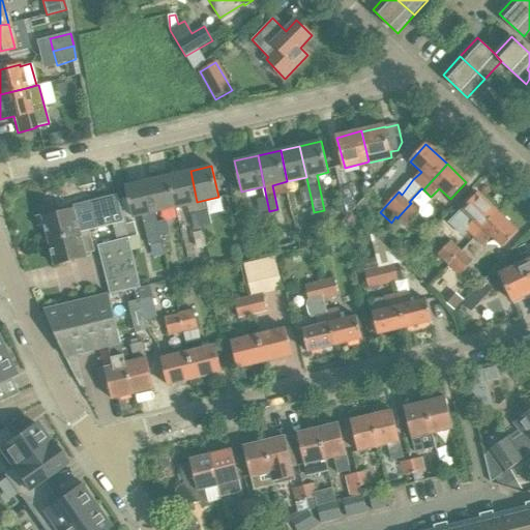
[(197,202),(190,171),(168,175),(175,207),(197,202)]
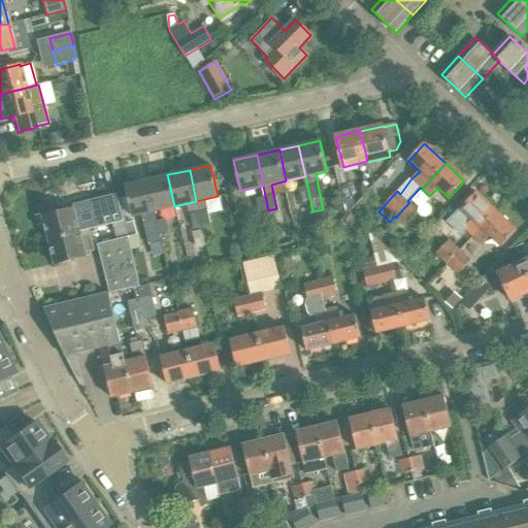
[(78,174),(80,186),(93,183),(90,171),(78,174)]
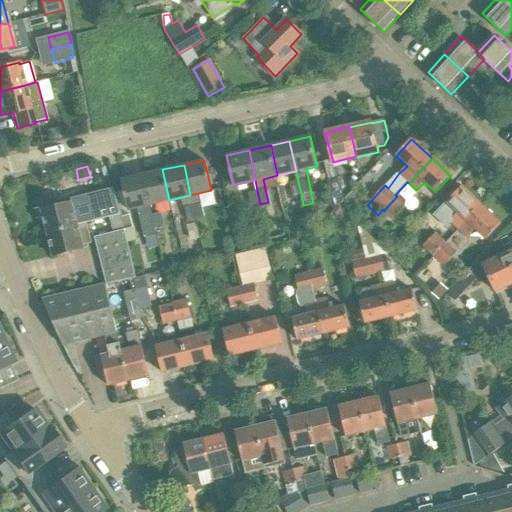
[(143,174),(150,204),(169,200),(162,169),(143,174)]
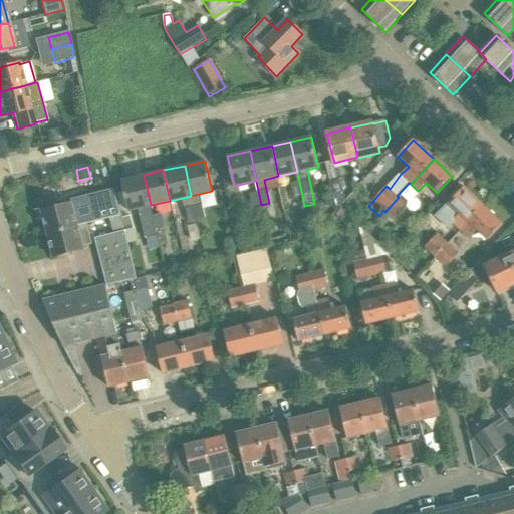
[(138,208),(145,239),(158,236),(156,229),(153,215),(151,205),(144,175),(121,180),(129,210),(138,208)]
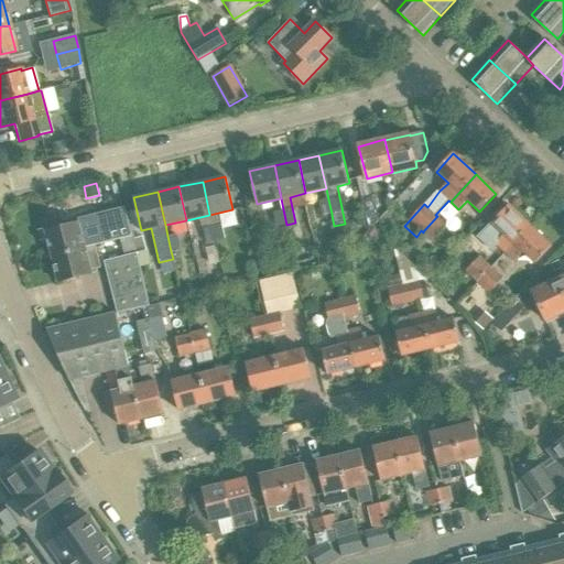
[(369,229),(379,219),(373,195),(361,198),(369,229)]
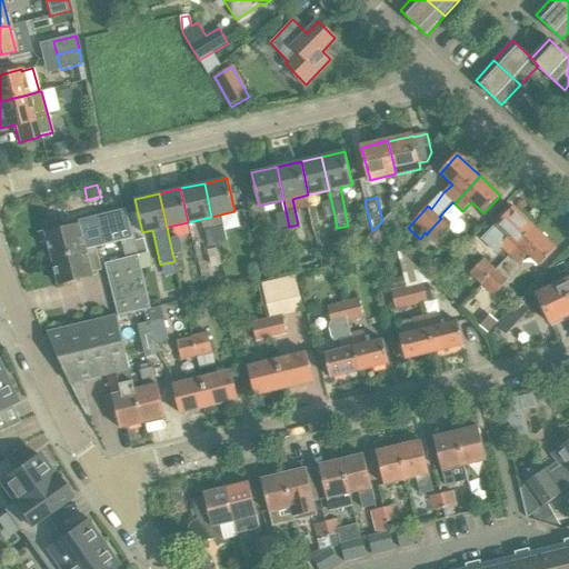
[(335,216),(331,201),(321,203),(325,218),(335,216)]
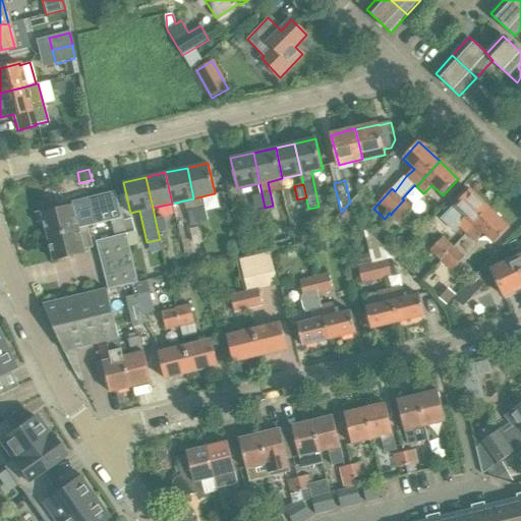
[(458,225),(467,233),(490,209),(470,189),(455,207),(465,217),(458,225)]
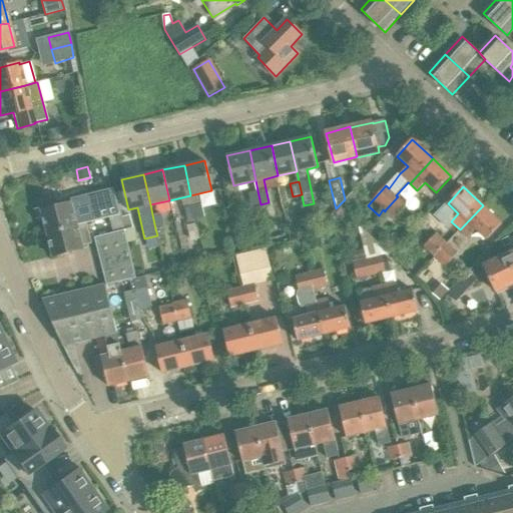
[(251,206),(261,204),(258,190),(248,192),(251,206)]
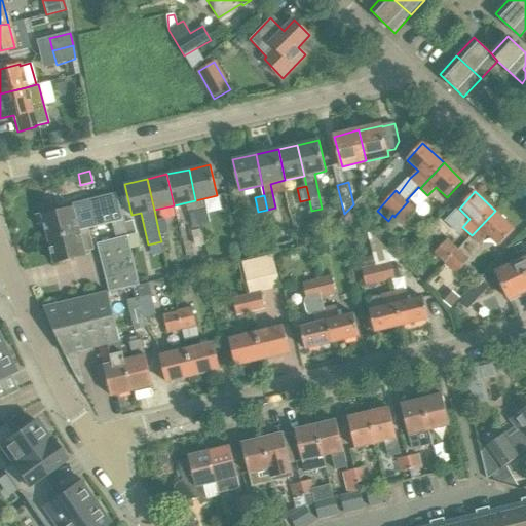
[(395,216),(395,217),(404,225),(417,211),(408,201),(407,202),(395,216)]
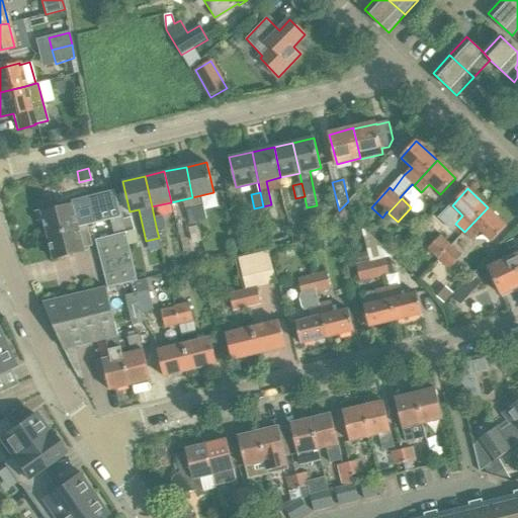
[(41,211),(48,235),(87,225),(83,210),(74,212),(72,203),(41,211)]
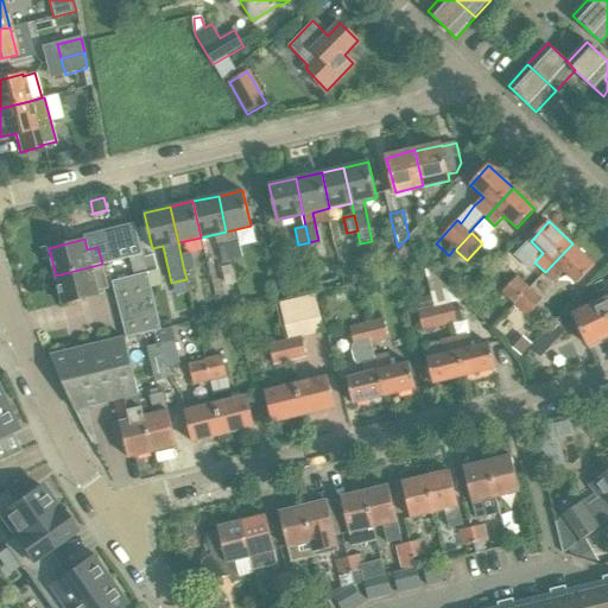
[(229,244),(232,259),(242,257),(239,241),(229,244)]
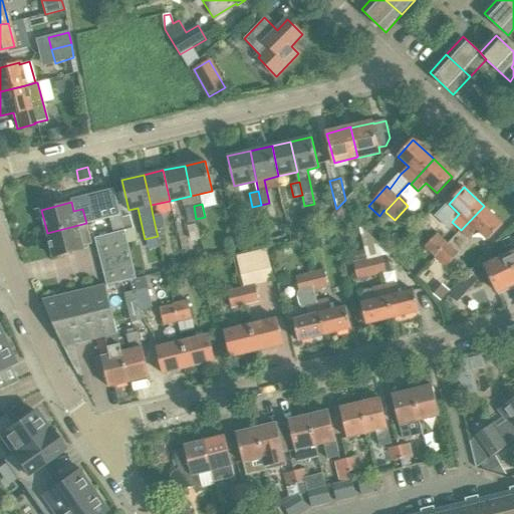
[(200,233),(196,219),(194,206),(185,208),(191,235),(200,233)]
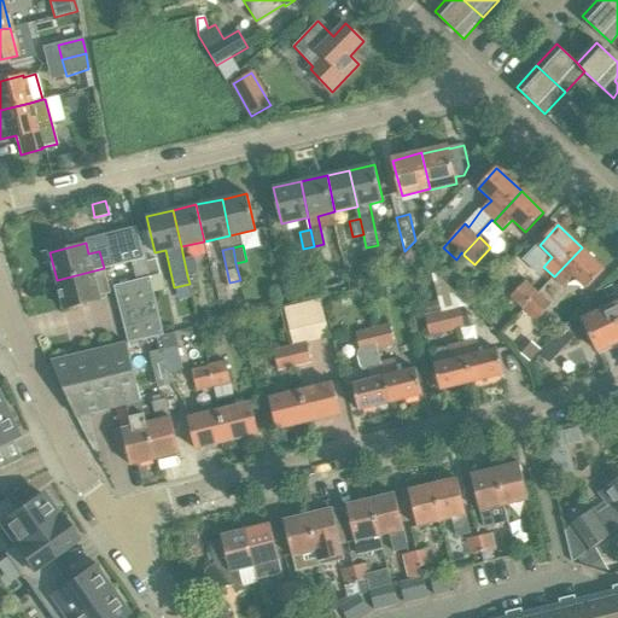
[(313,248),(303,250),(305,262),(315,260),(313,248)]
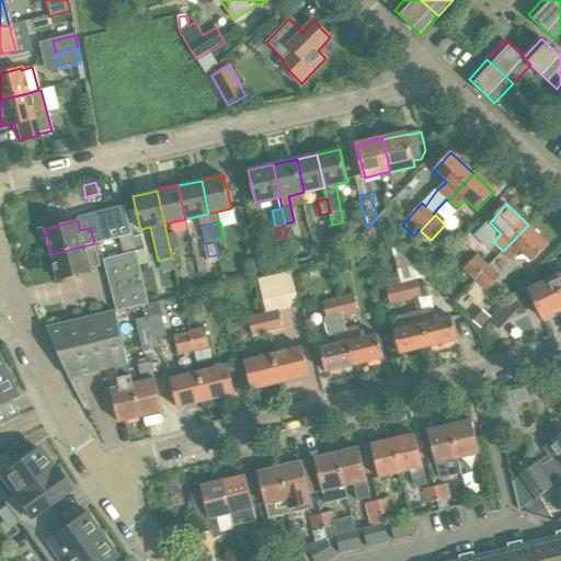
[(528,225),(503,251),(512,261),(521,251),(533,262),(549,244),(528,225)]
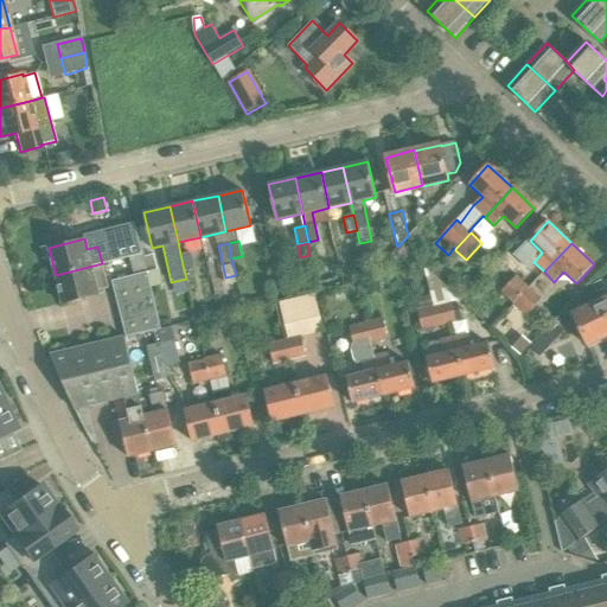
[(190,251),(180,254),(184,270),(195,268),(190,251)]
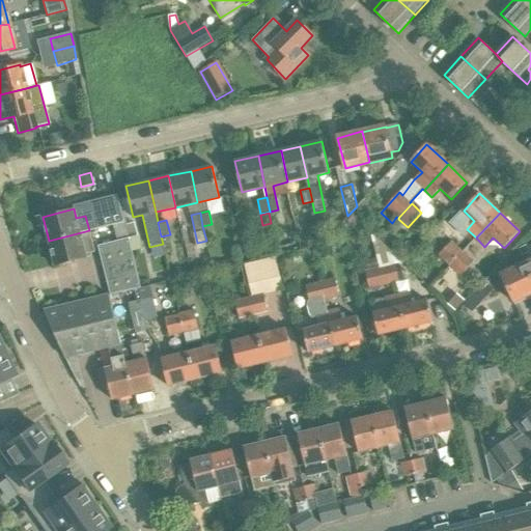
[(129,239),(138,235),(135,222),(126,225),(129,238),(129,239)]
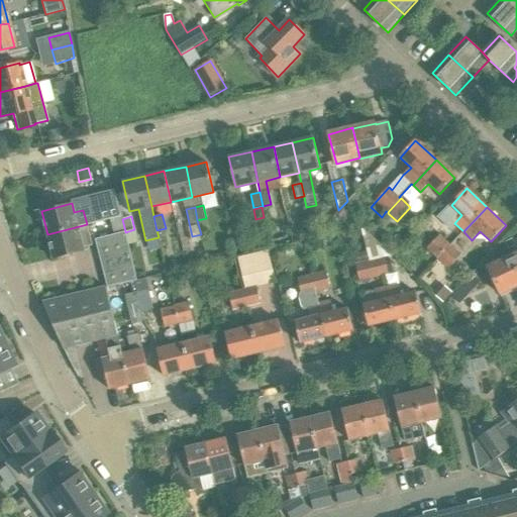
[(88,224),(87,224),(47,234),(54,259),(84,250),(83,247),(93,245),(88,224)]
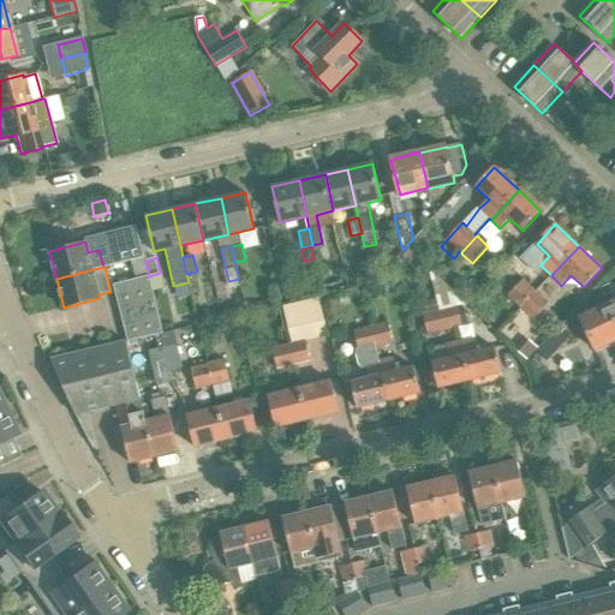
[(431,272),(430,272),(439,309),(441,309),(443,316),(447,330),(463,327),(458,306),(467,303),(431,272)]
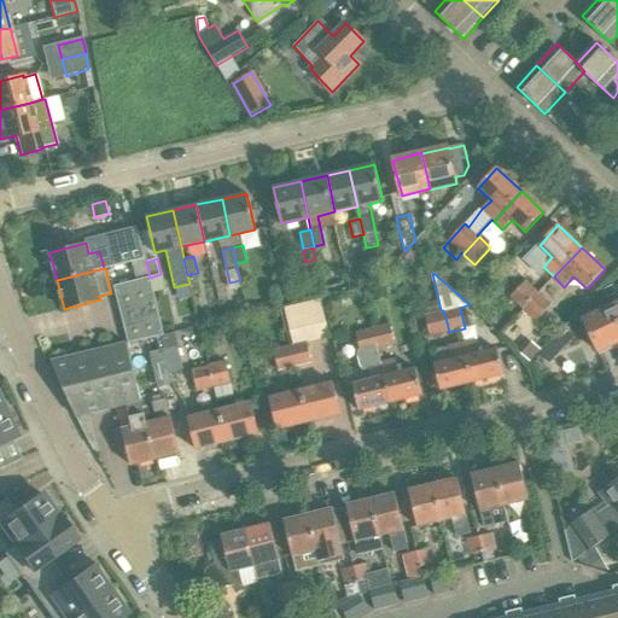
[(150,278),(153,292),(167,289),(163,274),(161,274),(150,278)]
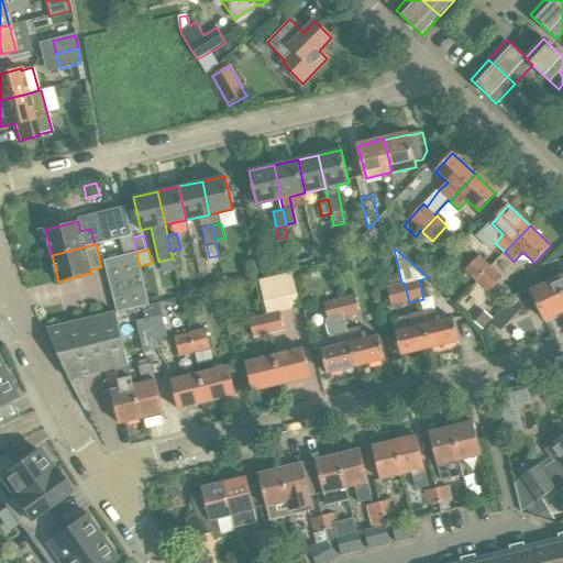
[(124,255),(103,261),(117,312),(148,305),(140,266),(136,253),(136,252),(124,255)]
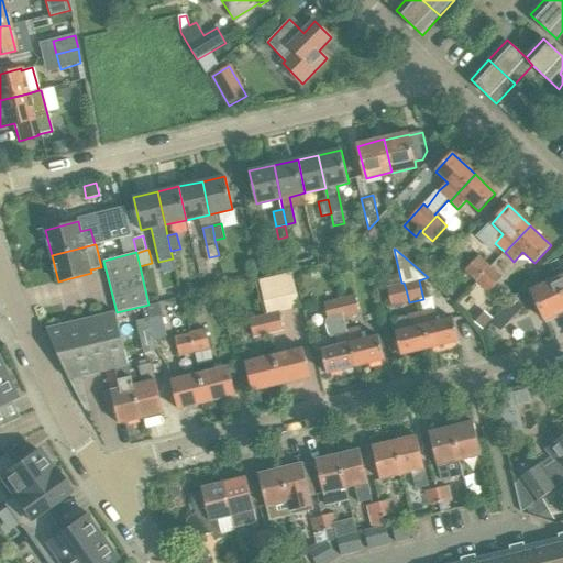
[(464,272),(476,283),(492,266),(479,255),(464,272)]
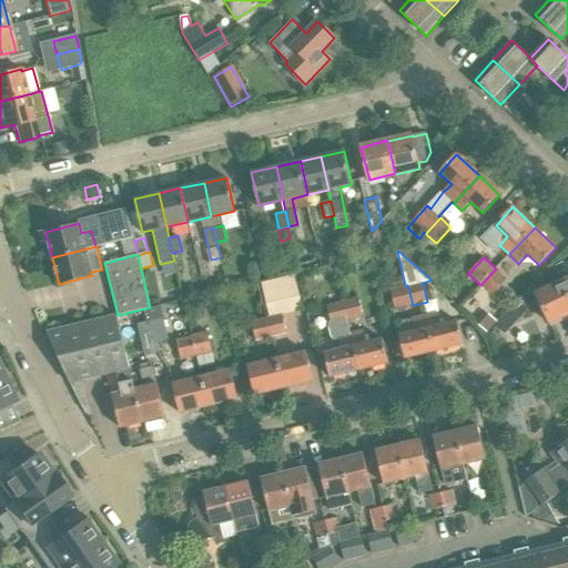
[(246,265),(250,277),(259,275),(256,263),(246,265)]
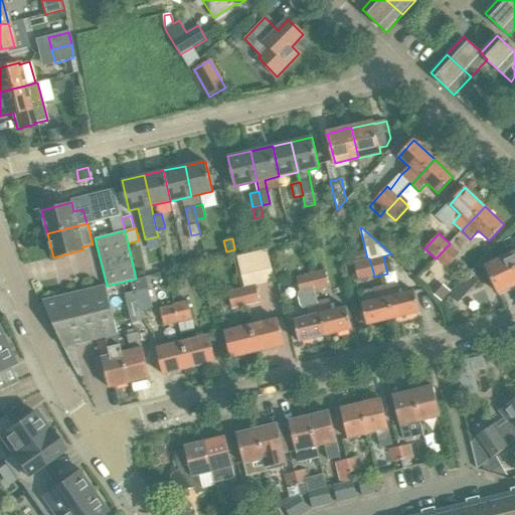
[(461,255),(450,243),(436,259),(448,270),(461,255)]
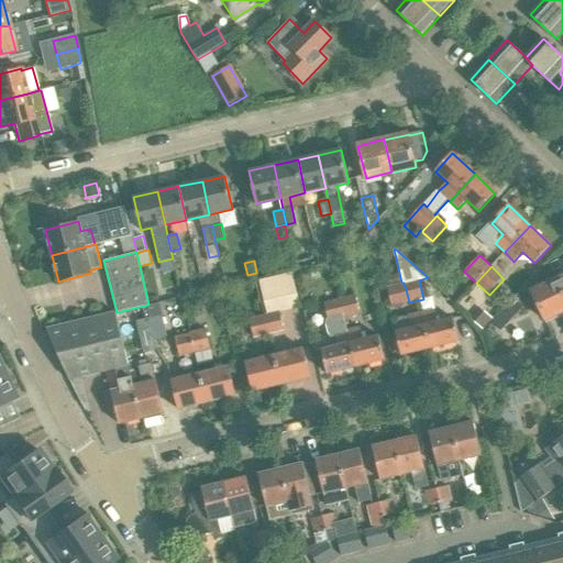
[(261,276),(266,311),(300,306),(295,271),(261,276)]
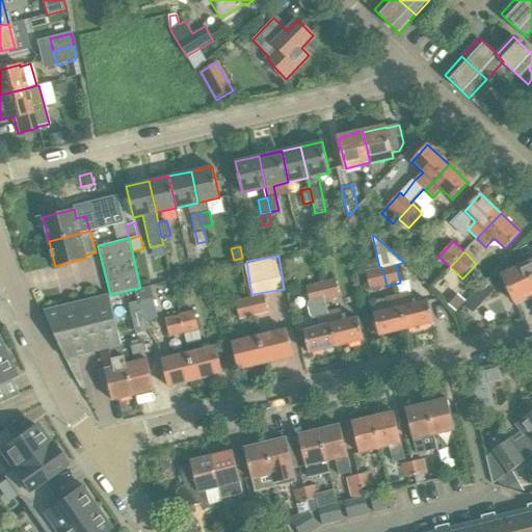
[(515,302),(531,294),(531,273),(528,264),(503,275),(515,302)]
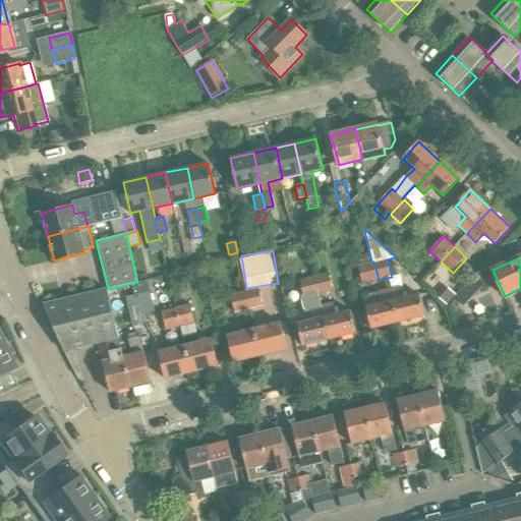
[(358,266),(362,284),(379,280),(375,268),(373,262),(371,262),(358,266)]
